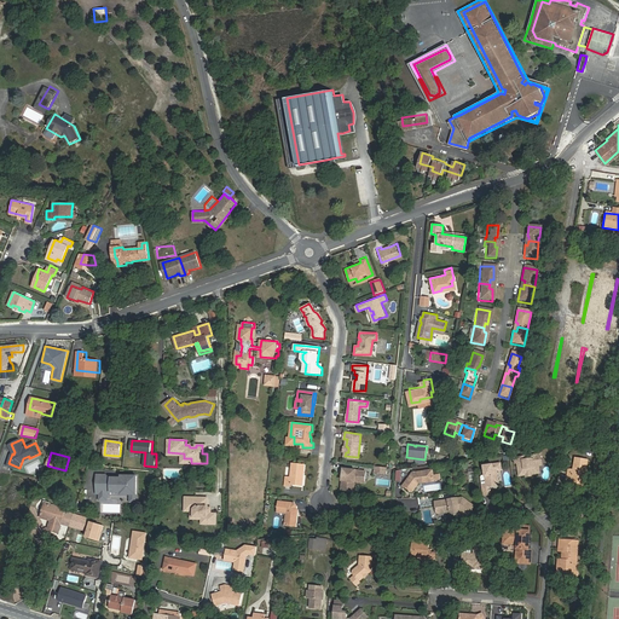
[(181,455),(181,463),(191,463),(191,458),(184,458),(184,453),(168,452),(168,455),(181,455)]
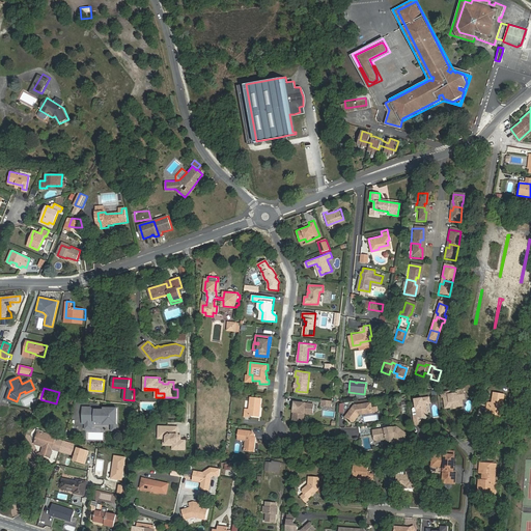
[(500,411),(501,401),(503,393),(493,391),(491,401),(486,400),(484,410),(488,410),(488,409),(500,411)]
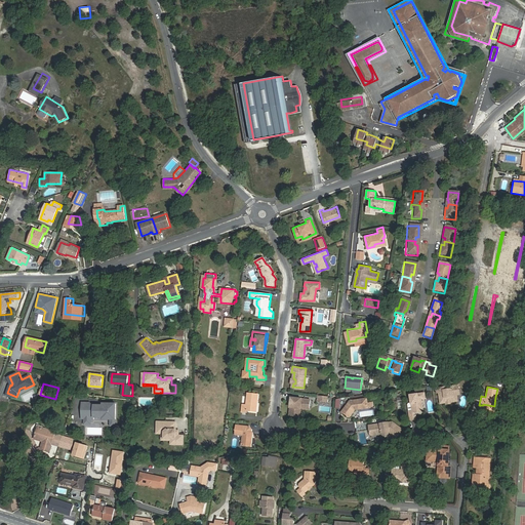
[(448,390),(441,391),(441,395),(444,395),(445,404),(459,402),(458,397),(461,397),(462,397),(461,389),(452,390),(452,392),(449,392),(448,390)]
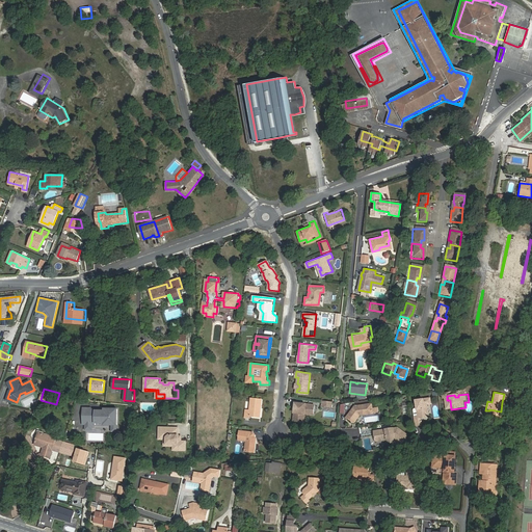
[(261,417),(263,399),(251,398),(250,411),(245,410),(245,418),(251,418),(251,416),(261,417)]
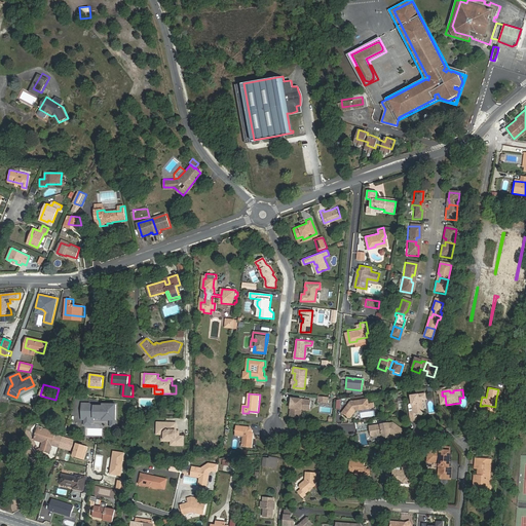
[(427,396),(412,398),(414,413),(411,413),(412,423),(418,423),(417,415),(423,414),(422,408),(424,406),(423,403),(427,402),(427,396)]
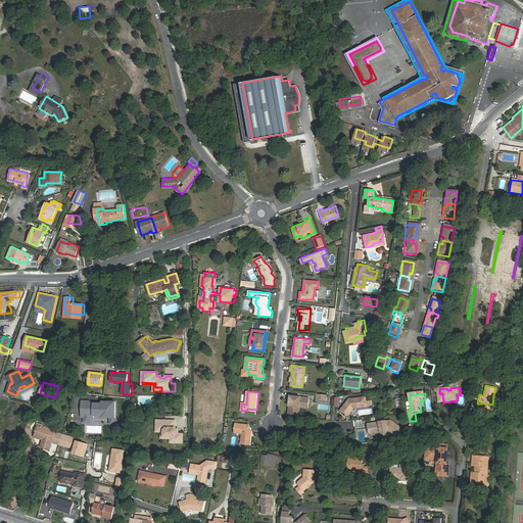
[(439,393),(440,406),(447,405),(447,407),(454,406),(454,403),(460,403),(460,395),(457,395),(458,400),(443,402),(442,393),(439,393)]
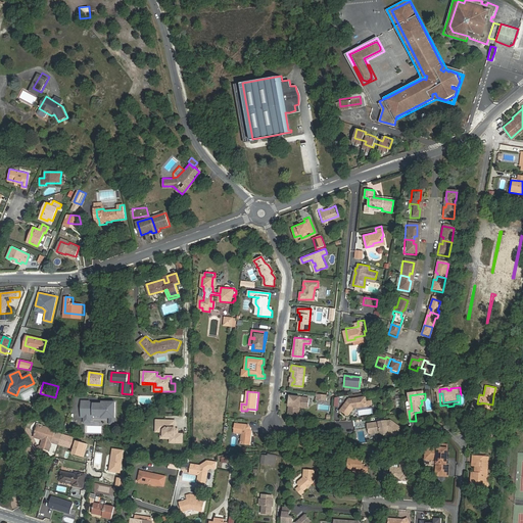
[(292,406),(290,406),(289,411),(292,414),(299,414),(301,413),(301,407),(308,407),(310,397),(290,395),(289,400),(291,400),(291,402),(292,402),(292,406)]
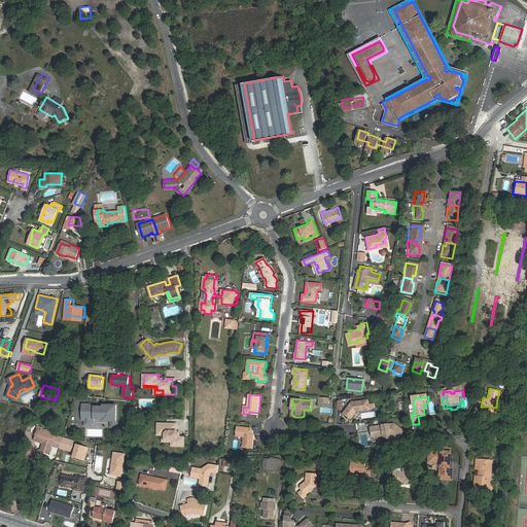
[(499,398),(497,398),(496,408),(485,406),(485,407),(485,409),(497,411),(499,398)]
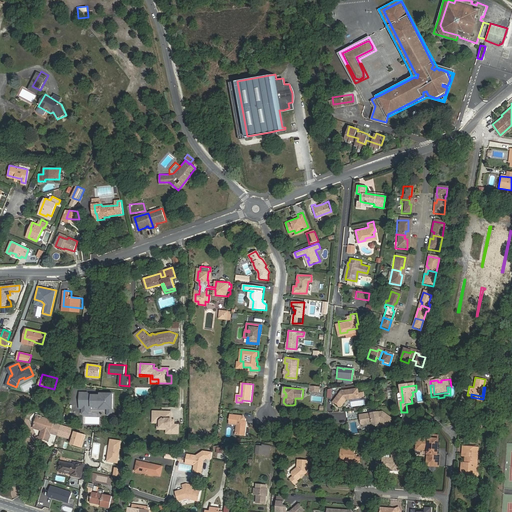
[(348,397),(350,399),(358,398),(357,390),(341,391),(333,401),(340,408),(345,402),(345,400),(345,398),(348,397)]
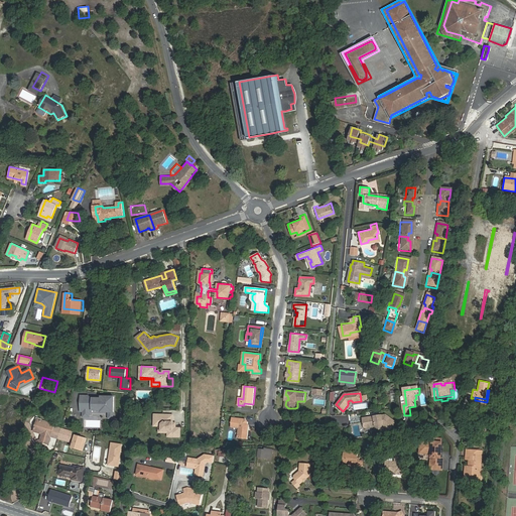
[(93,411),(94,409),(102,410),(102,411),(115,411),(115,396),(102,396),(102,398),(94,398),(94,403),(82,402),(82,411),(93,411)]
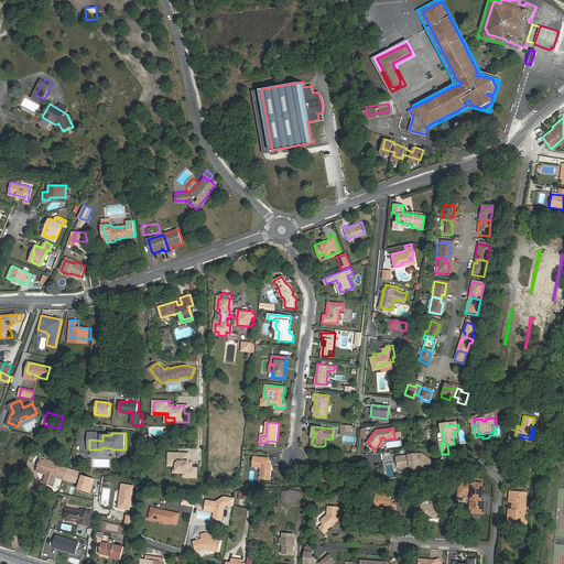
[(193,465),(193,455),(173,455),(172,462),(177,462),(177,465),(181,465),(181,473),(190,473),(190,479),(201,479),(201,469),(196,469),(196,465),(193,465)]
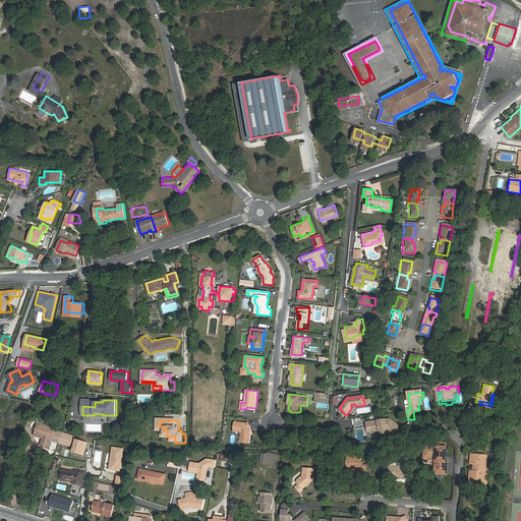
[(249,429),(249,427),(250,424),(247,422),(235,421),(234,431),(242,432),(241,442),(251,443),(252,429),(249,429)]
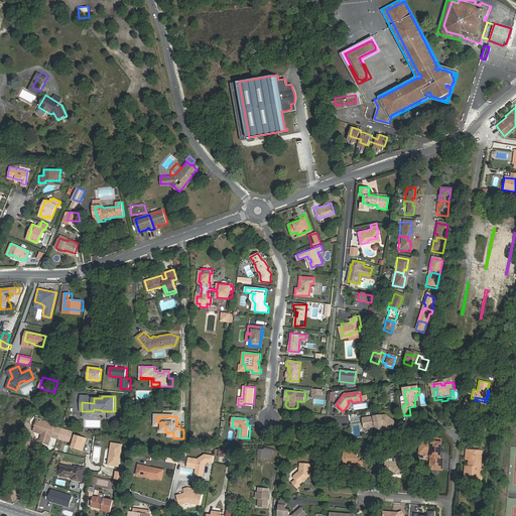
[(370,425),(371,428),(374,428),(379,431),(382,427),(389,432),(395,424),(386,417),(381,417),(381,419),(377,419),(376,418),(364,419),(364,425),(370,425)]
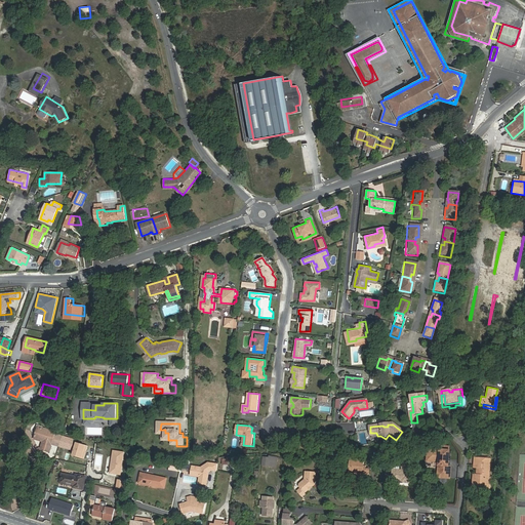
[(68,433),(76,434),(77,427),(69,426),(68,433)]
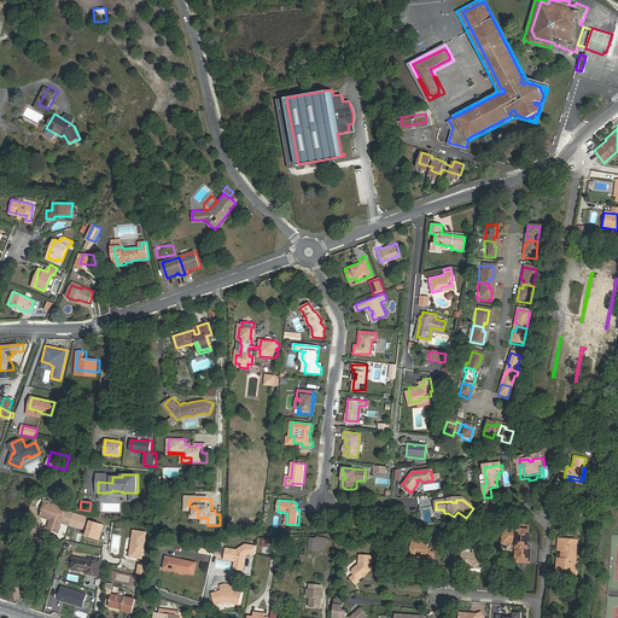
[(68,507),(53,503),(51,507),(45,506),(41,518),(50,520),(47,529),(60,532),(63,524),(69,526),(74,513),(68,511),(68,507)]
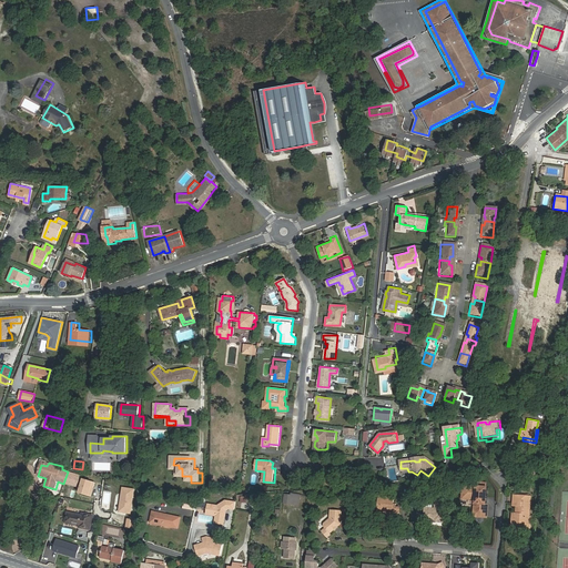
[(182,476),(182,468),(179,468),(179,465),(173,465),(173,470),(179,470),(179,478),(189,478),(189,482),(191,483),(191,476),(182,476)]
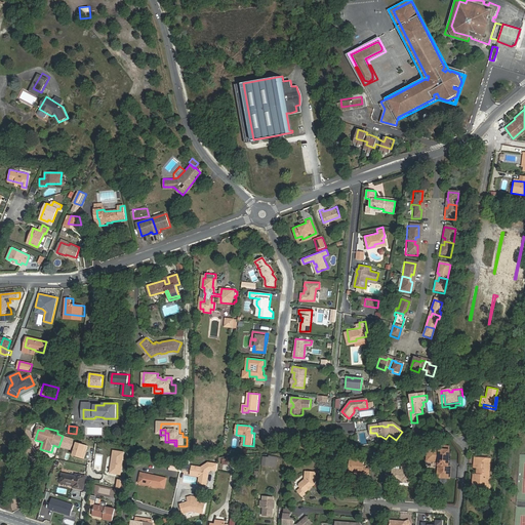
[(69,450),(72,438),(63,436),(58,447),(69,450)]
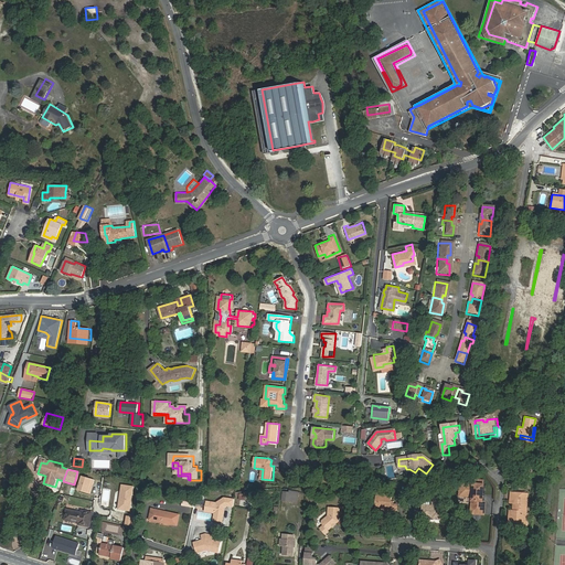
[(484,481),(475,480),(475,481),(469,480),(468,483),(461,483),(461,491),(469,492),(469,494),(473,494),(473,497),(471,513),(475,514),(481,514),(484,514),(486,502),(479,501),(480,494),(483,496),(484,481)]
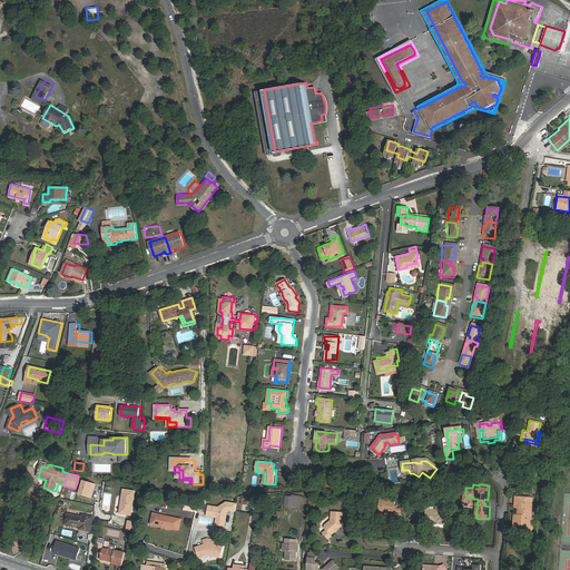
[(304,507),(304,495),(295,494),(295,497),(287,495),(286,504),(304,507)]
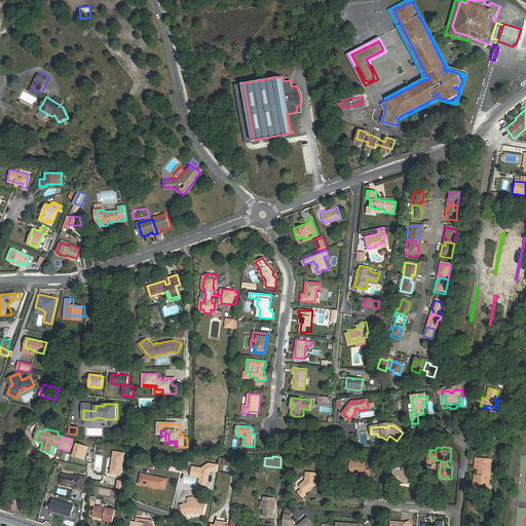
[(474,484),(489,485),(490,458),(475,457),(475,467),(477,466),(477,475),(476,475),(476,477),(474,477),(474,484)]
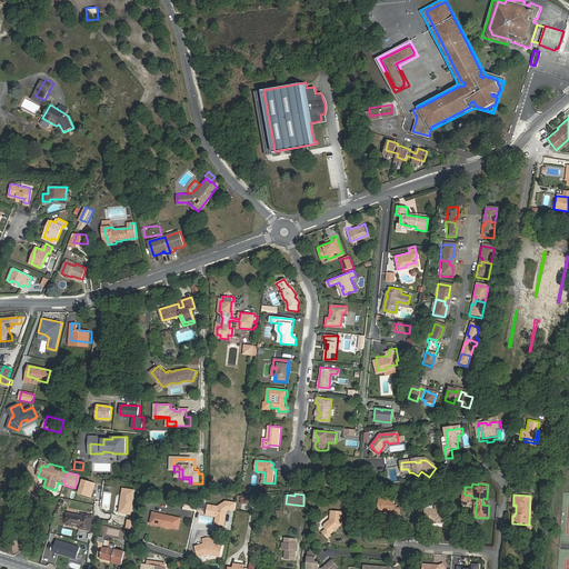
[(393,508),(393,503),(393,497),(379,497),(378,512),(400,515),(400,509),(397,508),(393,508)]
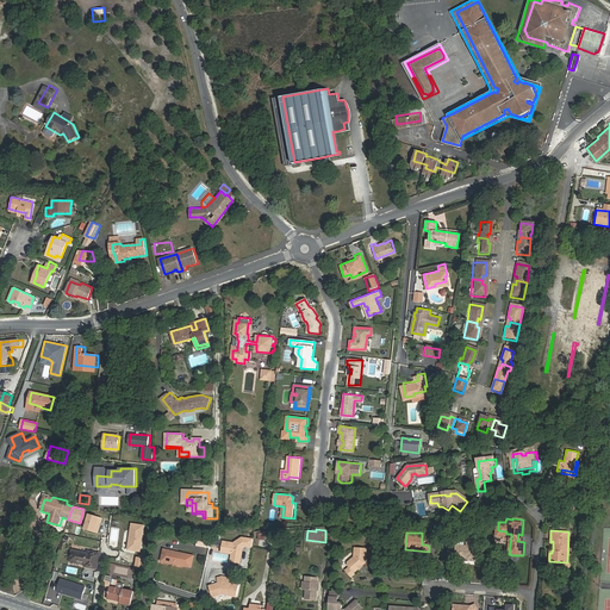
[(199,537),(197,545),(210,548),(212,540),(199,537)]
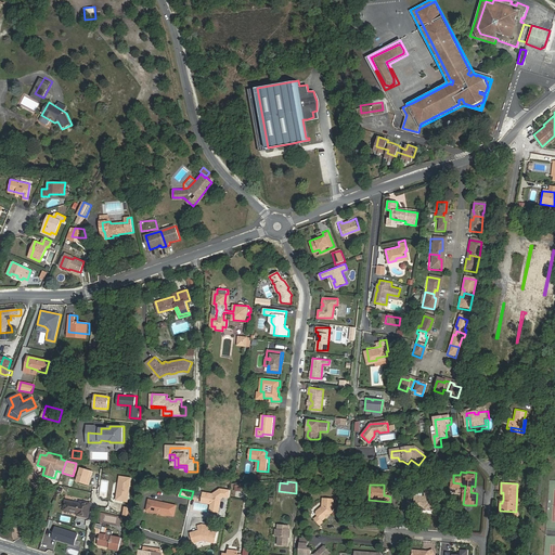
[(230,499),(231,492),(221,490),(214,495),(204,493),(202,503),(211,505),(211,506),(213,510),(217,510),(219,508),(220,503),(219,503),(220,501),(224,498),(230,499)]
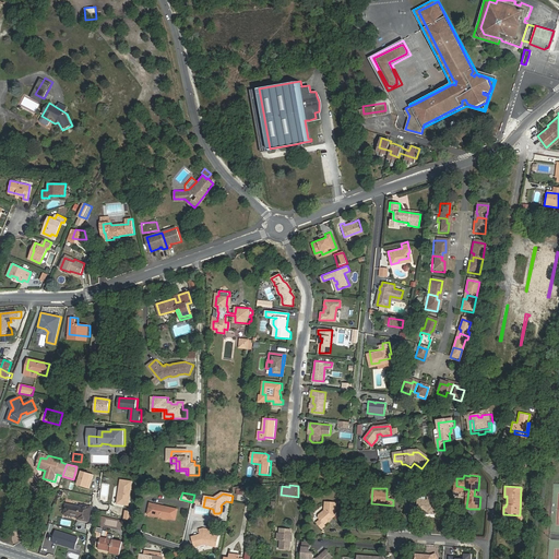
[(329,520),(333,518),(336,514),(336,501),(325,500),(324,509),(319,514),(319,518),(321,519),(317,522),(322,527),(326,524),(325,523),(329,520)]
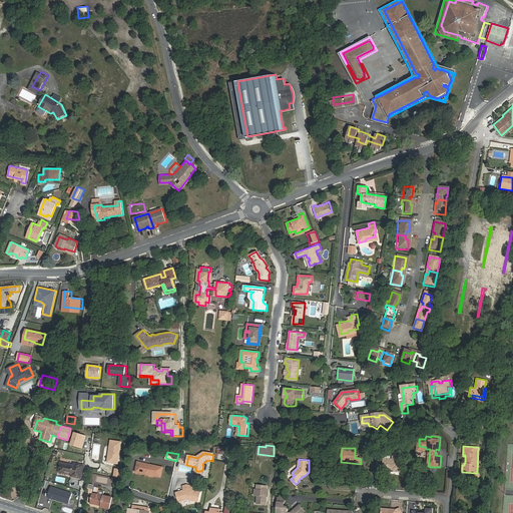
[(401,472),(402,460),(384,459),(384,468),(392,469),(392,471),(401,472)]
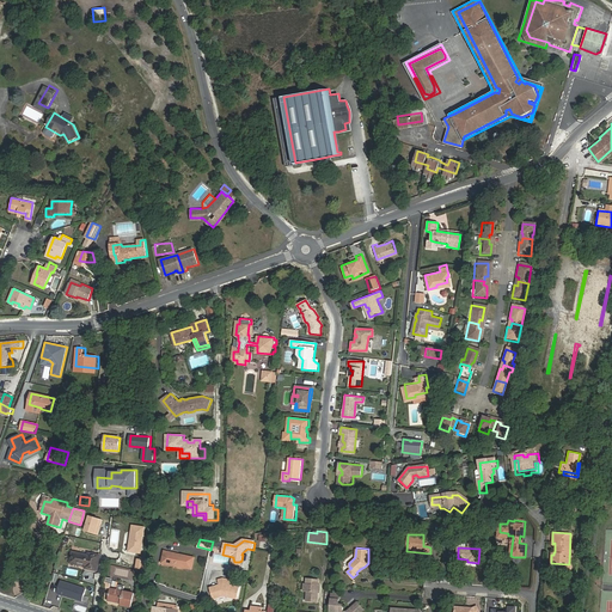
[(99,571),(102,554),(90,551),(90,554),(73,551),(71,562),(86,565),(85,569),(99,571)]
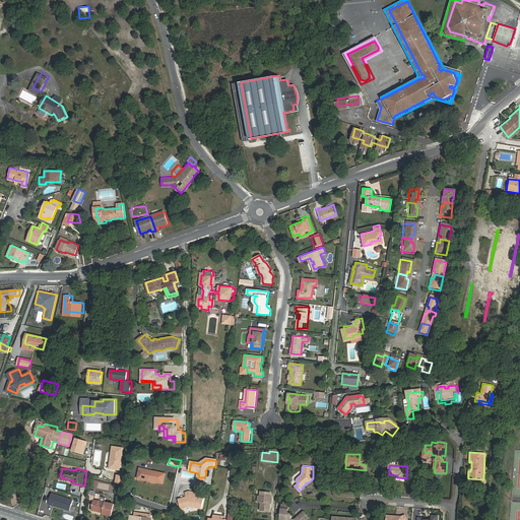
[(140,470),(138,479),(164,485),(166,475),(140,470)]
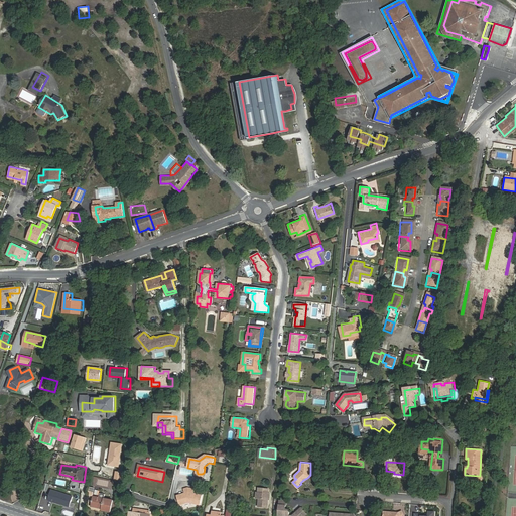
[(184,490),(185,494),(177,497),(180,506),(189,503),(201,505),(203,496),(194,494),(195,490),(188,489),(184,490)]
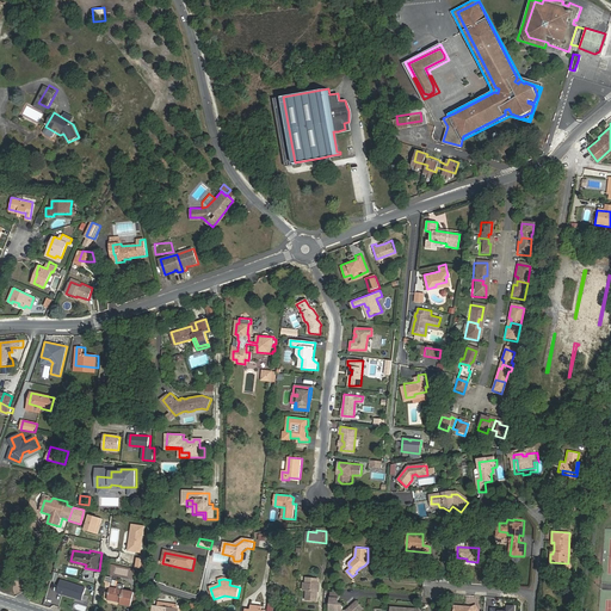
[(320,585),(318,585),(319,580),(307,579),(306,584),(308,584),(307,591),(307,594),(308,594),(308,600),(316,602),(318,594),(316,594),(316,592),(318,592),(319,592),(320,585)]
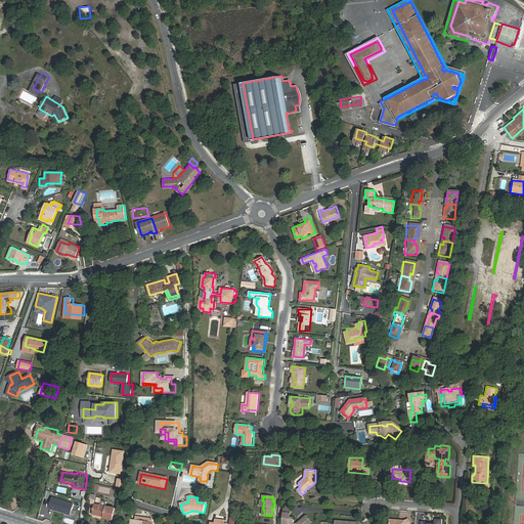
[(118,520),(120,509),(95,504),(93,514),(103,517),(102,518),(113,521),(114,519),(118,520)]
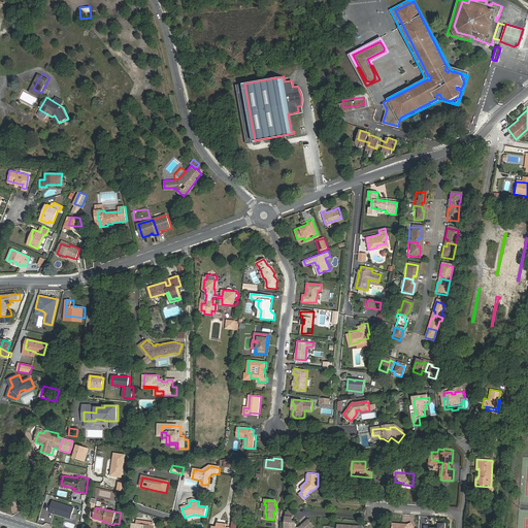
[(310,527),(315,525),(309,519),(300,526),(298,526),(298,521),(295,521),(295,516),(288,516),(287,526),(291,527),(290,527),(310,527)]
